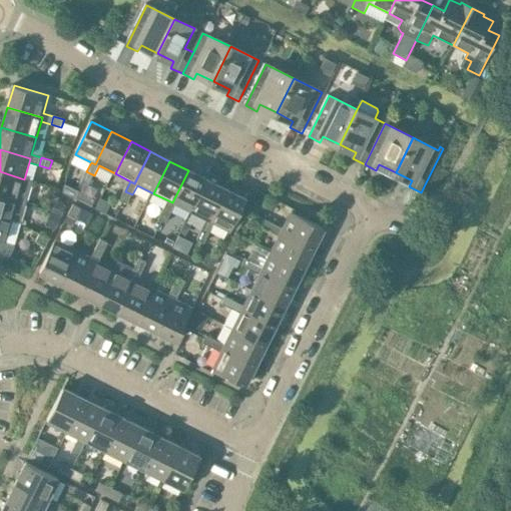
[(176,204),(192,212),(208,180),(188,170),(172,202),(168,200),(164,210),(171,214),(176,204)]
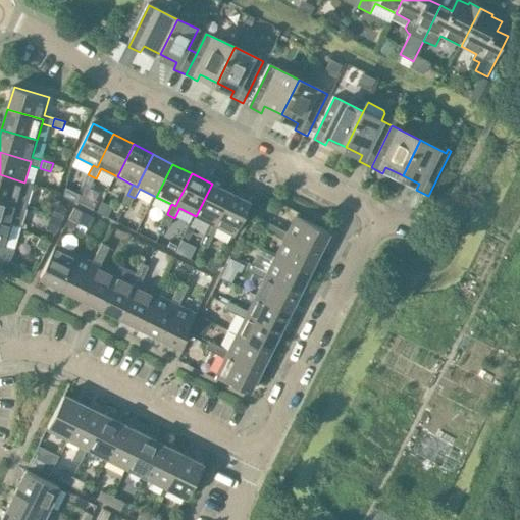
[(0,174),(0,198),(28,206),(34,186),(24,183),(0,174)]
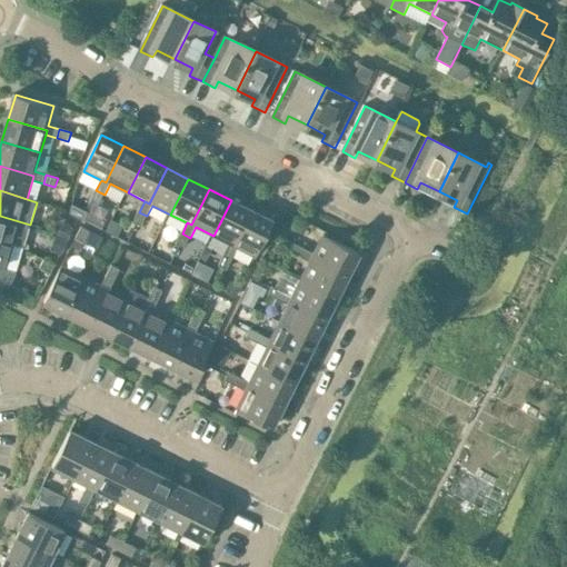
[(99,206),(105,195),(96,190),(90,201),(99,206)]
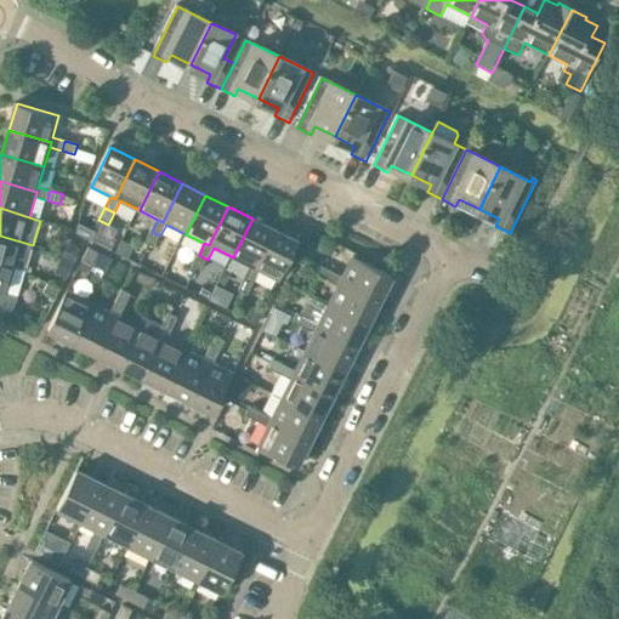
[(233,257),(251,267),(256,268),(276,230),(253,219),(233,257)]
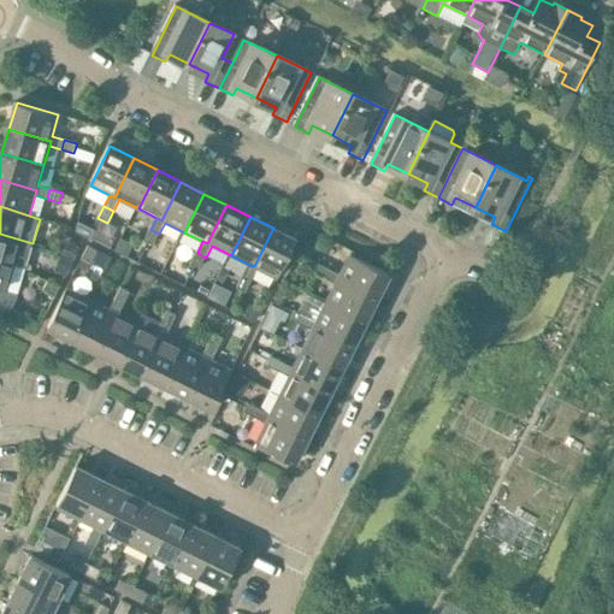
[(243,276),(253,281),(259,269),(278,278),(297,240),(273,228),(254,266),(249,265),(243,276)]
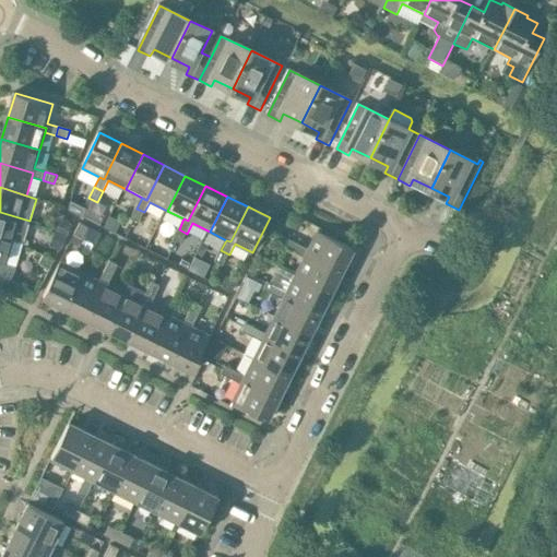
[(140,223),(144,212),(137,209),(131,218),(140,223)]
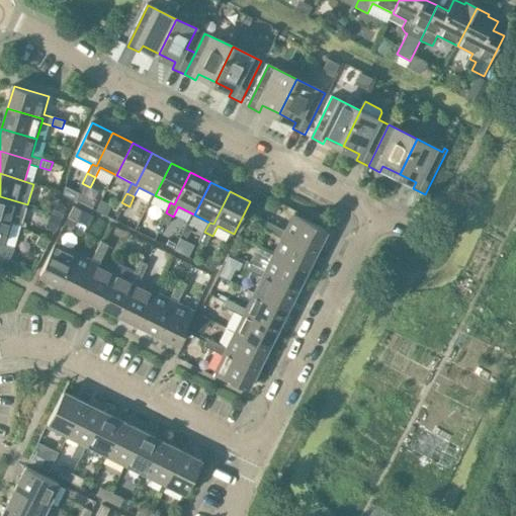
[(0,219),(12,223),(21,226),(27,204),(0,196),(0,219)]
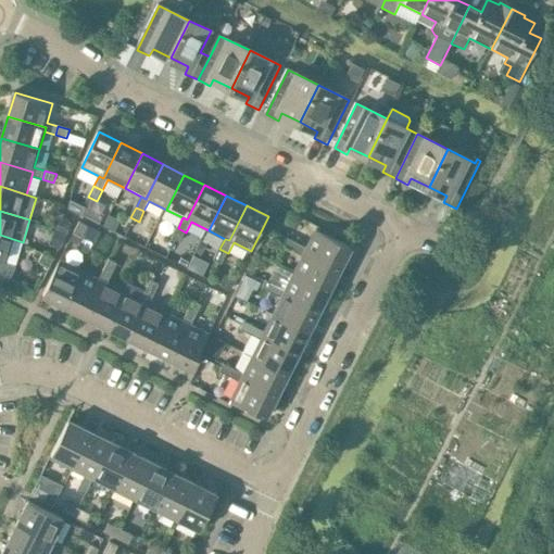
[(75,234),(83,238),(88,227),(80,223),(75,234)]
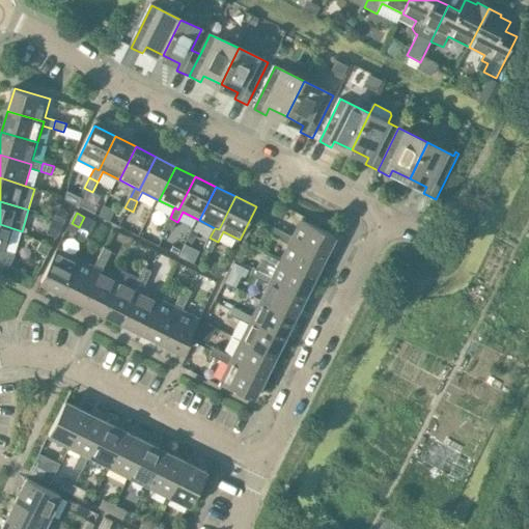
[(172,231),(177,222),(170,218),(165,228),(172,231)]
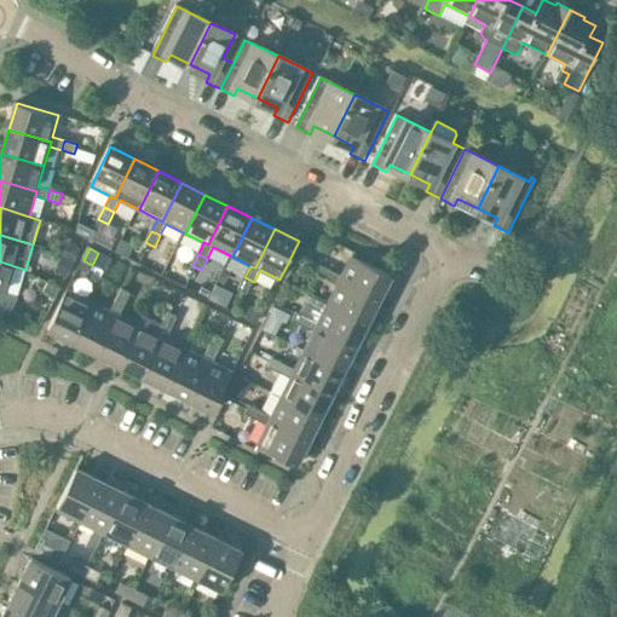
[(341,282),(380,301),(392,277),(353,258),(344,277),(341,282)]
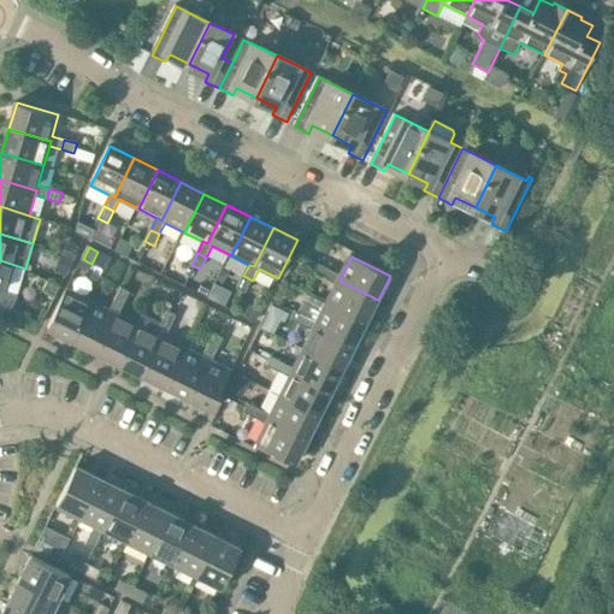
[(0,289),(7,291),(7,290),(15,265),(0,260),(0,289)]
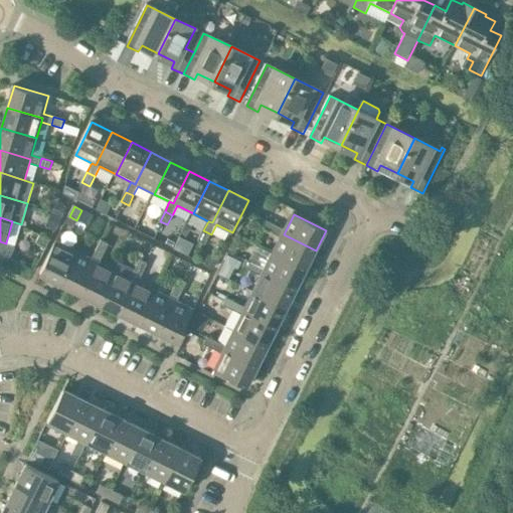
[(263,228),(272,233),(276,225),(266,220),(263,228)]
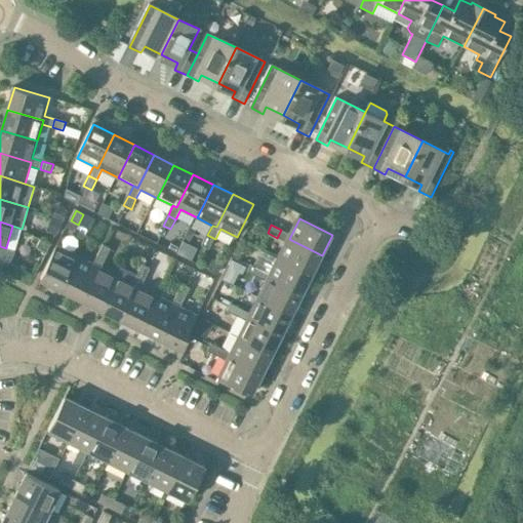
[(279,258),(312,275),(322,255),(289,239),(291,235),(281,230),(277,238),(287,242),(279,258)]
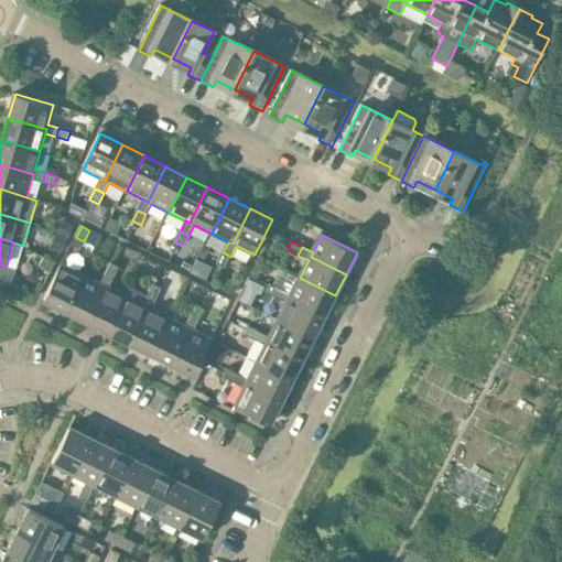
[(217,263),(226,268),(231,257),(223,252),(217,263)]
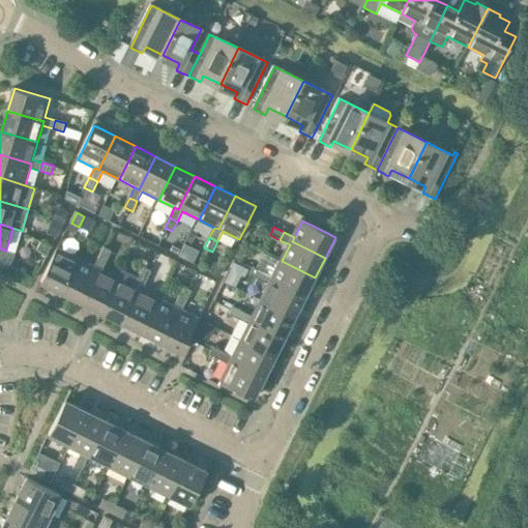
[(38,250),(49,255),(52,247),(41,242),(38,250)]
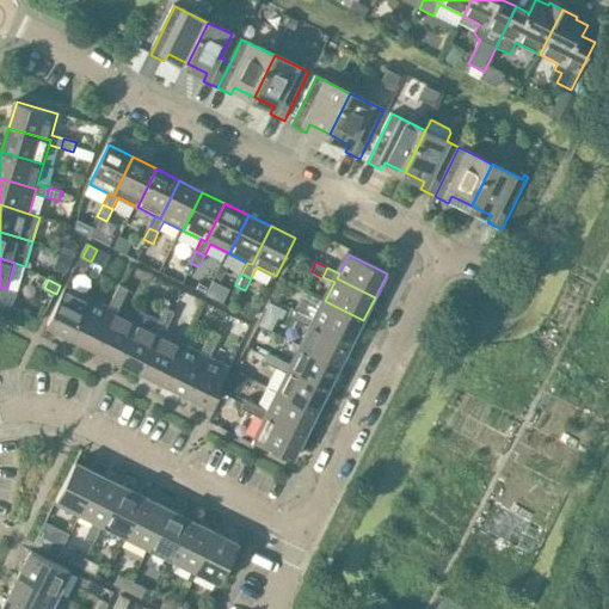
[(115,297),(124,301),(130,290),(121,285),(115,297)]
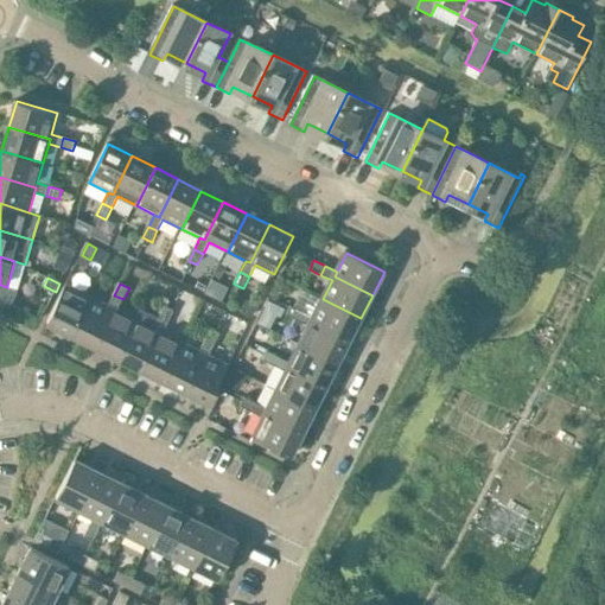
[(0,285),(0,299),(11,305),(18,292),(7,286),(7,287),(0,285)]
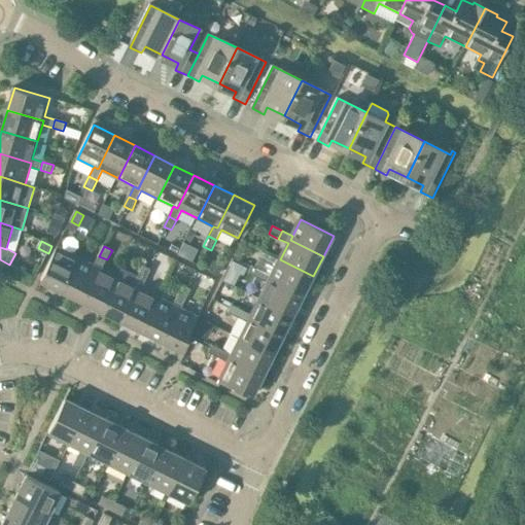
[(41,281),(62,291),(78,258),(58,248),(41,281)]
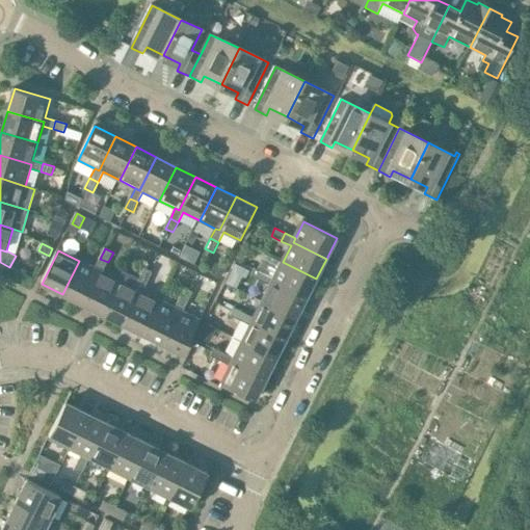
[(62,294),(82,303),(99,270),(103,272),(108,262),(100,259),(96,268),(79,261),(62,294)]
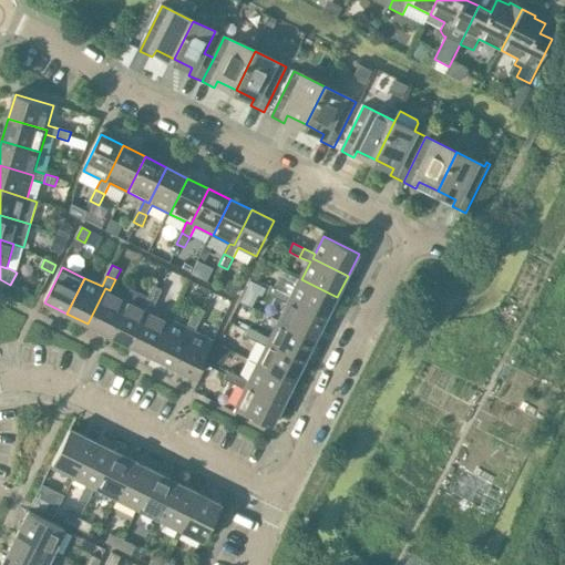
[(290,300),(327,318),(337,297),(301,279),(293,297),(290,300)]
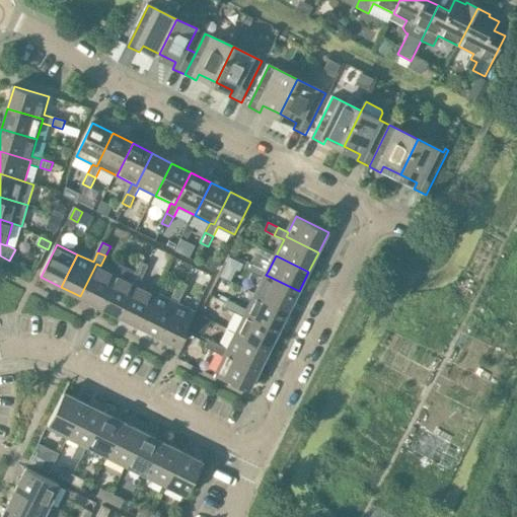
[(137,272),(145,276),(149,266),(142,262),(137,272)]
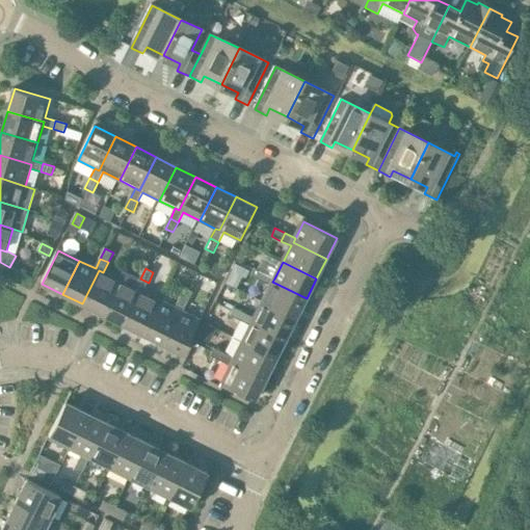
[(250,276),(261,281),(265,273),(255,268),(250,276)]
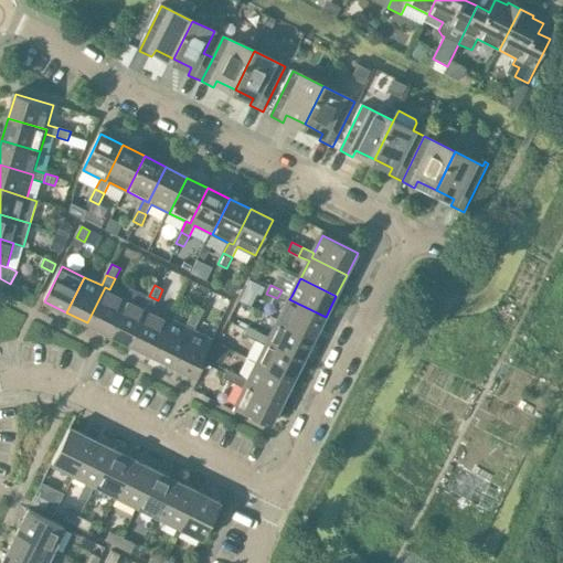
[(87,322),(109,333),(127,298),(109,289),(105,287),(87,322)]
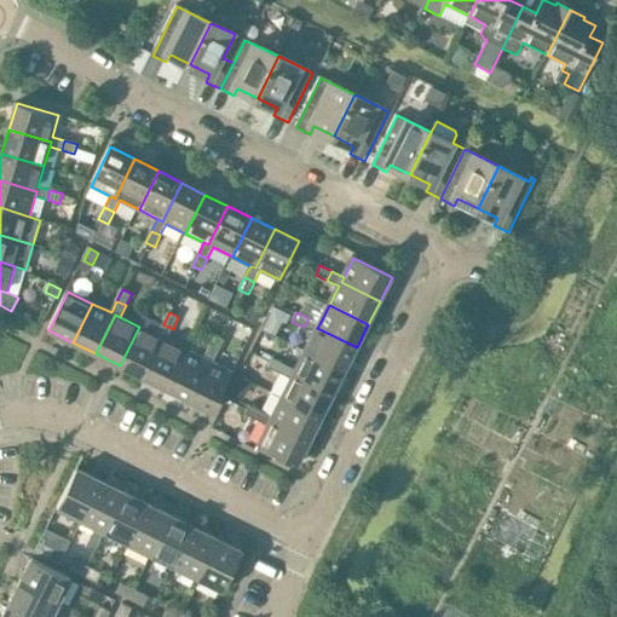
[(306,352),(345,372),(357,347),(317,328),(319,324),(309,318),(304,327),(316,333),(306,352)]
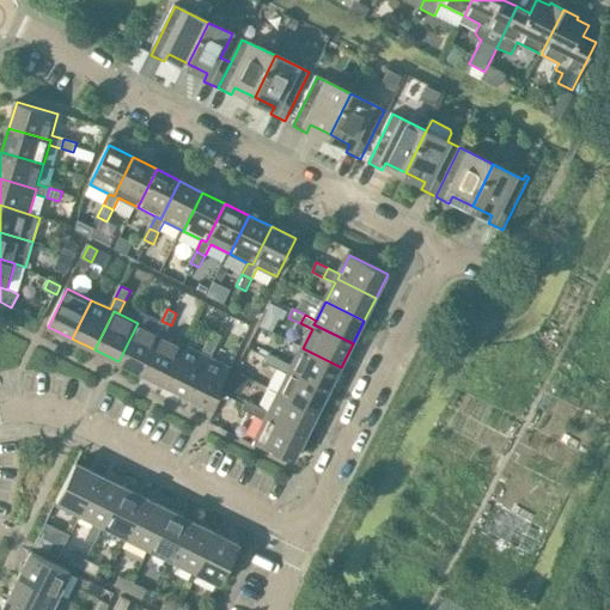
[(119,361),(141,373),(160,334),(165,336),(171,325),(162,321),(156,333),(138,323),(119,361)]
